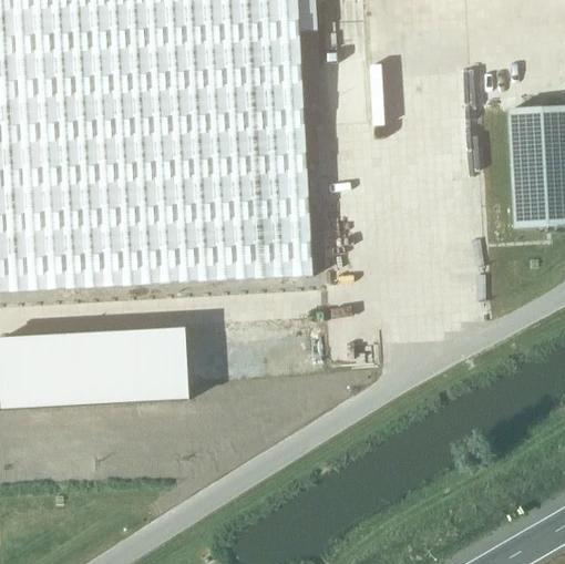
[(0,291),(27,290),(26,283),(10,0),(0,0),(0,291)]
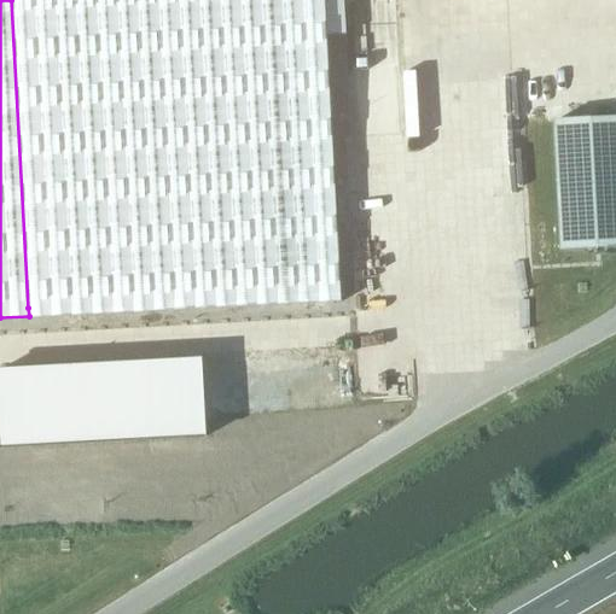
[(11,0),(28,308),(341,290),(323,0),(11,0)]
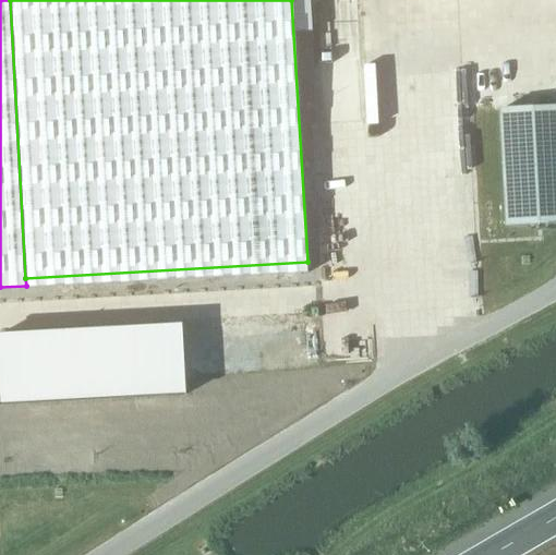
[(540,0),(542,34),(555,33),(555,0),(540,0)]
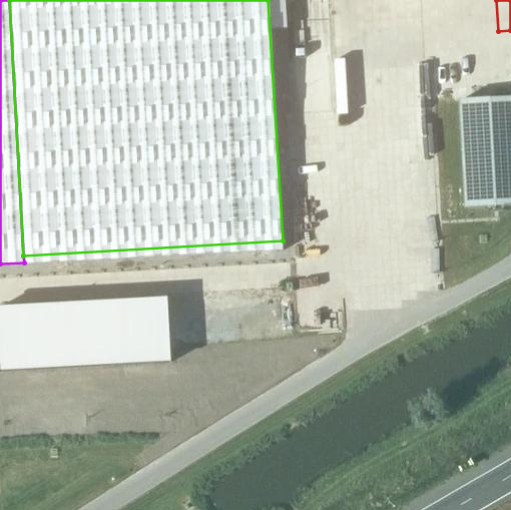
[(441,43),(479,39),(477,17),(439,21),(441,43)]
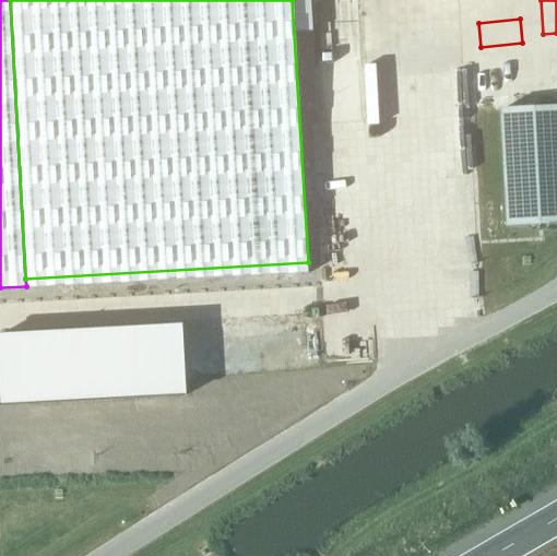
[(506,225),(556,222),(556,114),(528,116),(526,106),(499,107),(506,225)]
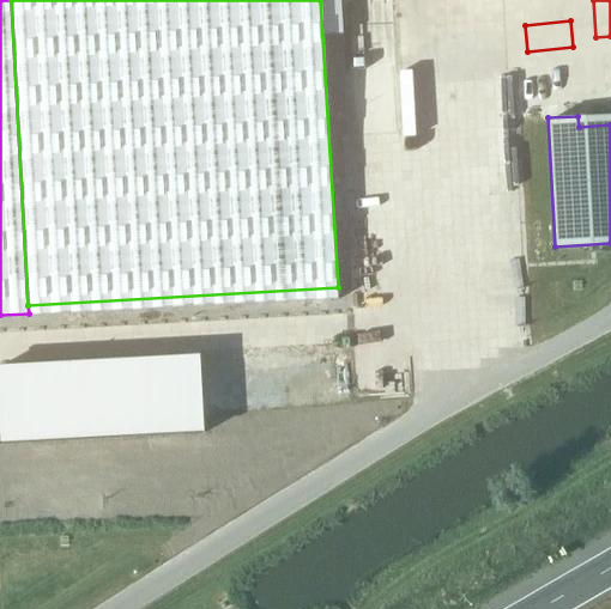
[(183,355),(0,365),(0,440),(201,430),(200,414),(199,387),(185,387),(183,355)]
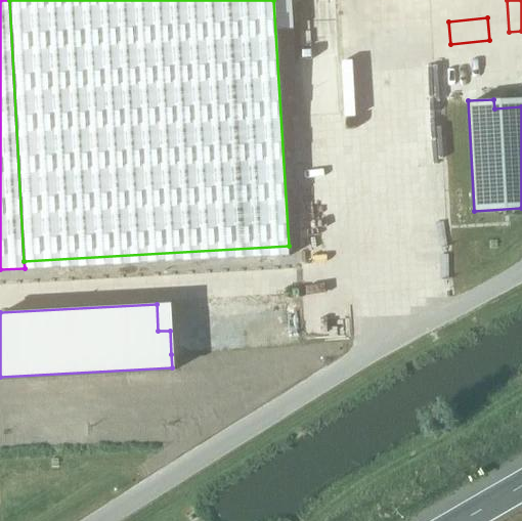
[(226,400),(214,407),(220,418),(232,410),(226,400)]
